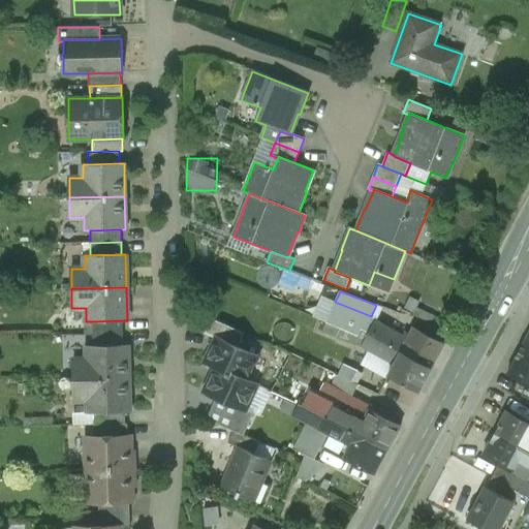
[(368,334),(432,368),(444,344),(412,328),(407,339),(375,321),(377,318),(371,316),(335,302),(327,322),(359,336),(362,331),(368,334)]
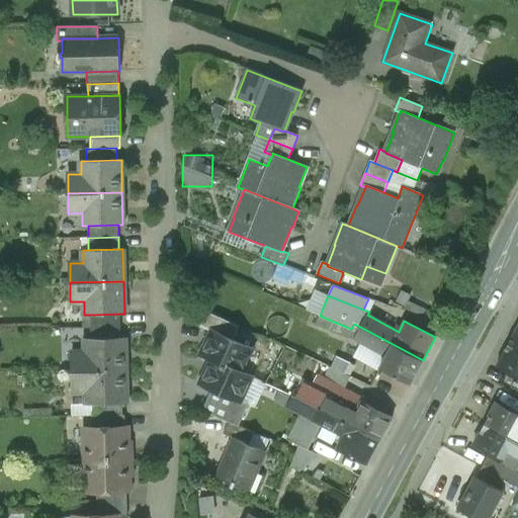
[(211,331),(233,340),(239,327),(206,313),(200,327),(211,332),(211,331)]
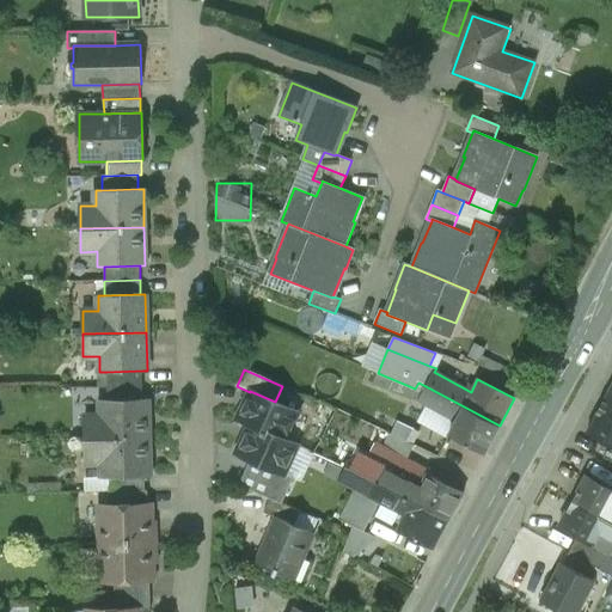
[(106,386),(142,385),(142,371),(106,372),(106,386)]
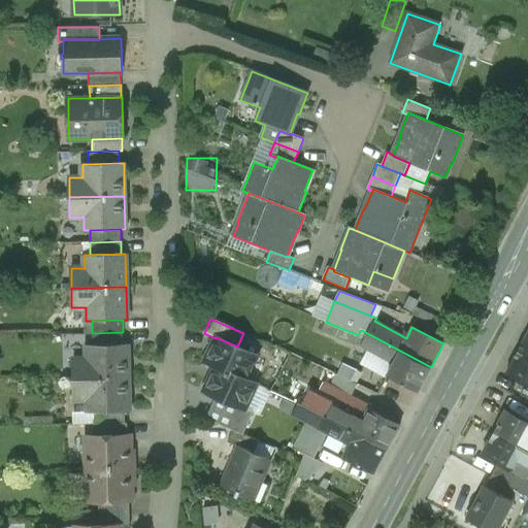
[(418,391),(431,367),(367,333),(361,330),(358,335),(326,322),(322,331),(335,337),(360,345),(393,364),(387,374),(418,391)]
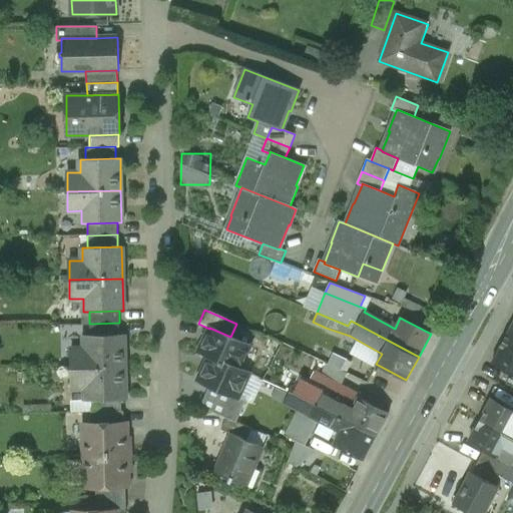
[(89,336),(120,335),(119,323),(89,324),(89,336)]
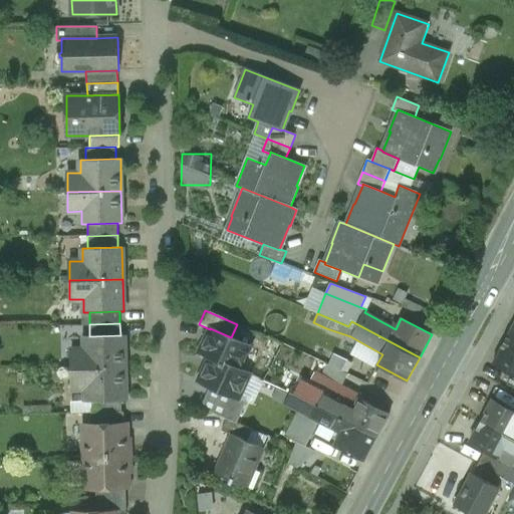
[(513,323),(504,342),(513,347),(513,323)]
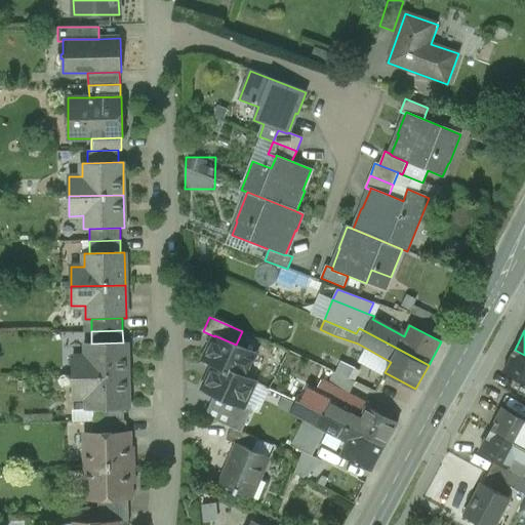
[(236,345),(214,335),(214,336),(204,359),(214,364),(244,377),(254,354),(236,345)]
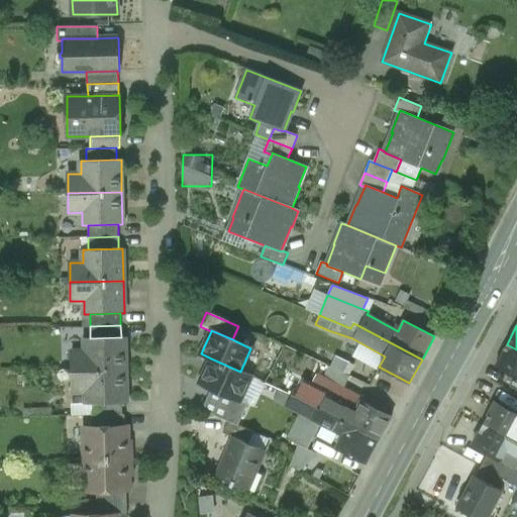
[(72,371),(125,370),(125,337),(121,337),(90,338),(85,338),(85,351),(72,351),(72,371)]
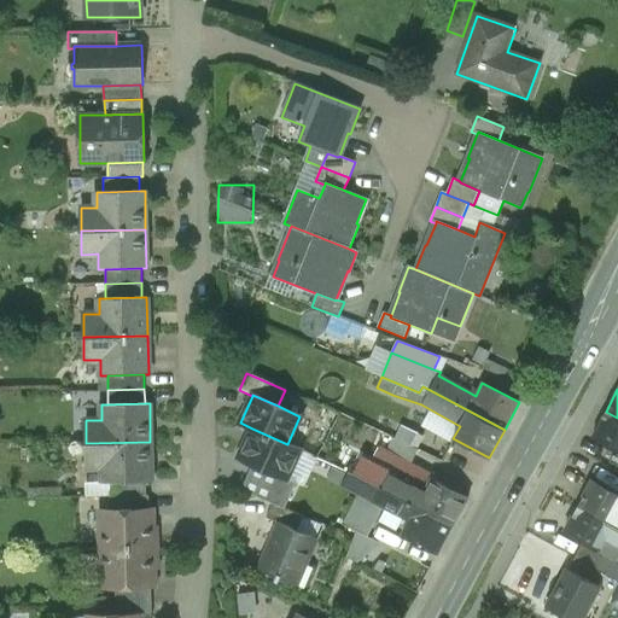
[(617,418),(606,412),(593,437),(617,450),(617,418)]
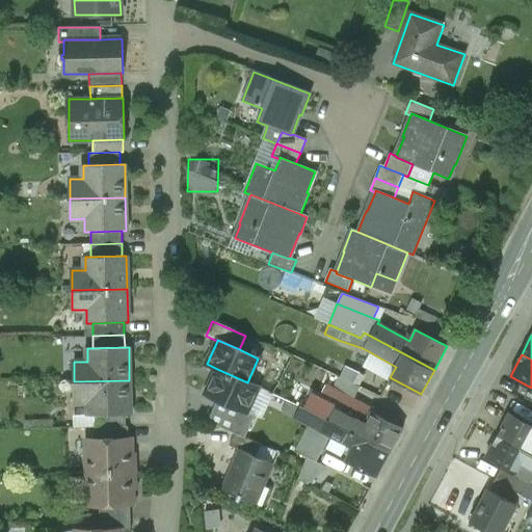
[(247,382),(217,369),(206,395),(219,401),(246,413),(246,411),(255,416),(261,419),(272,394),(247,382)]
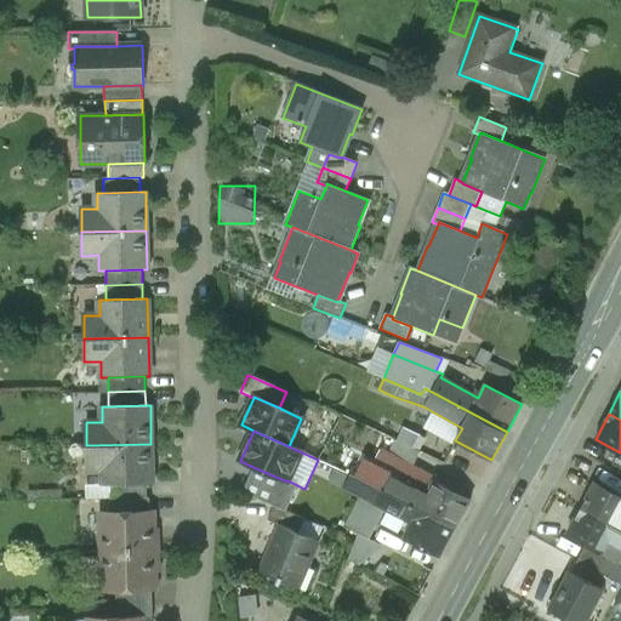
[(387,456),(412,467),(420,453),(394,440),(388,456),(387,456)]
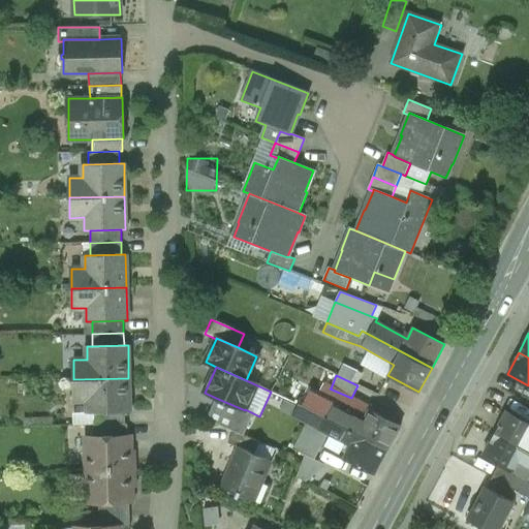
[(94,412),(125,411),(129,411),(128,378),(73,379),(74,400),(88,399),(88,412),(94,412)]
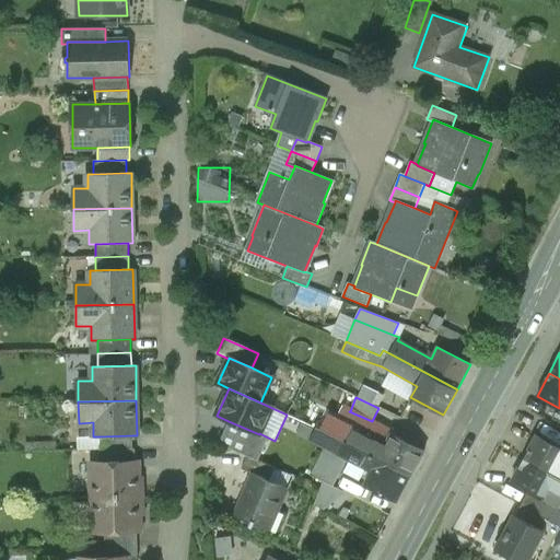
[(346,442),(410,476),(424,451),(371,422),(372,421),(349,411),(350,411),(343,408),(339,417),(329,412),(321,430),(346,442)]
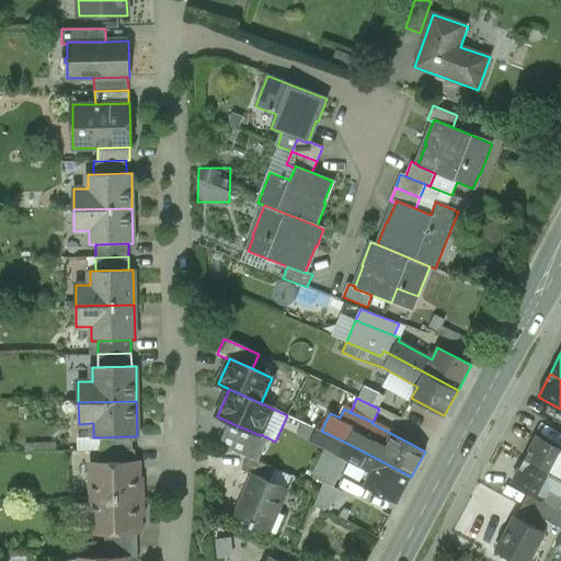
[(260,435),(231,423),(221,445),(248,457),(259,461),(268,438),(260,434),(260,435)]
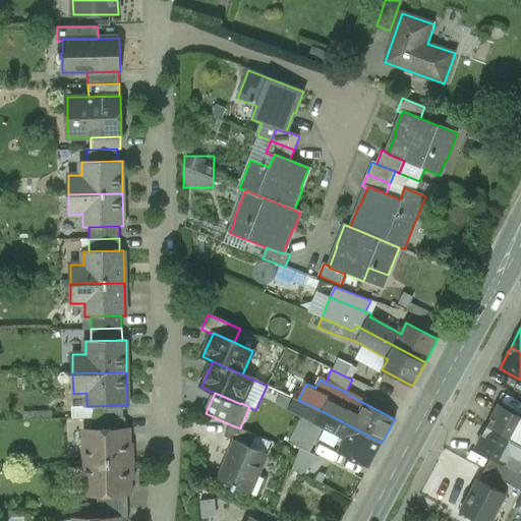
[(369,466),(382,443),(322,411),(298,400),(294,399),(288,410),(301,417),(295,429),(315,440),(322,427),(344,439),(339,450),(369,466)]
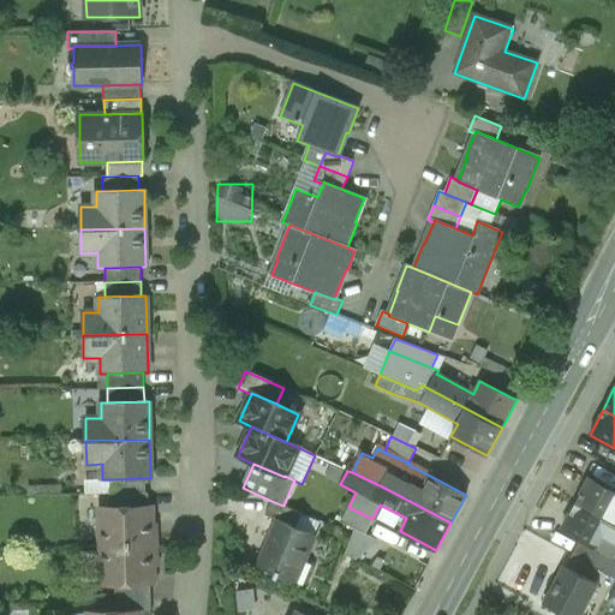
[(113,494),(145,493),(145,478),(109,479),(109,494),(113,494)]
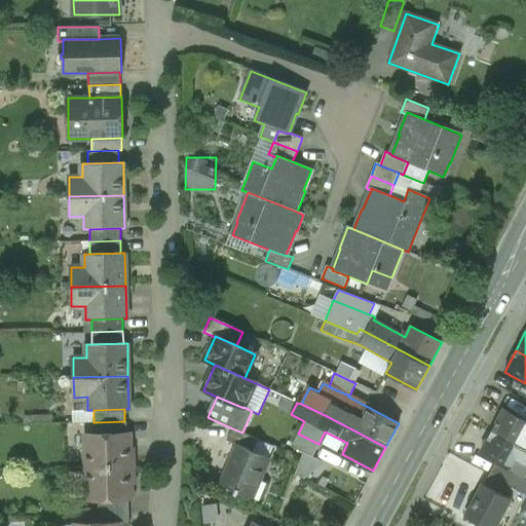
[(492,430),(525,449),(525,420),(503,409),(492,430)]
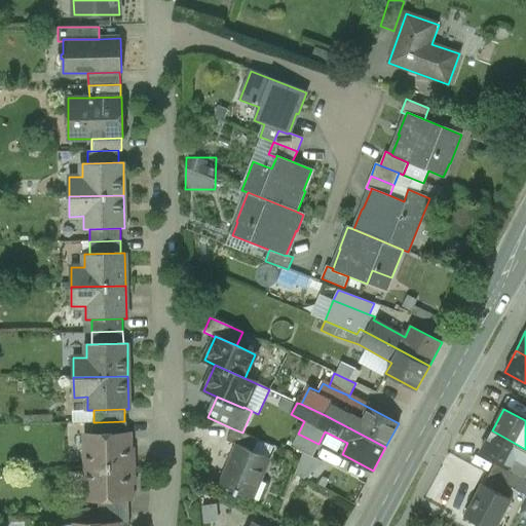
[(97,435),(127,434),(127,421),(124,421),(97,422),(97,435)]
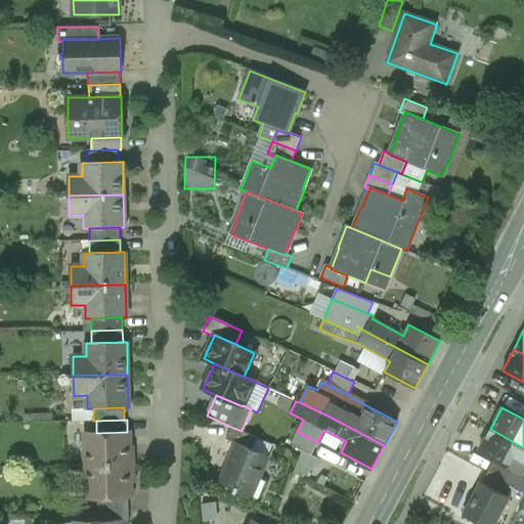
[(242,431),(231,427),(225,439),(237,444),(237,442),(268,456),(272,445),(242,431)]
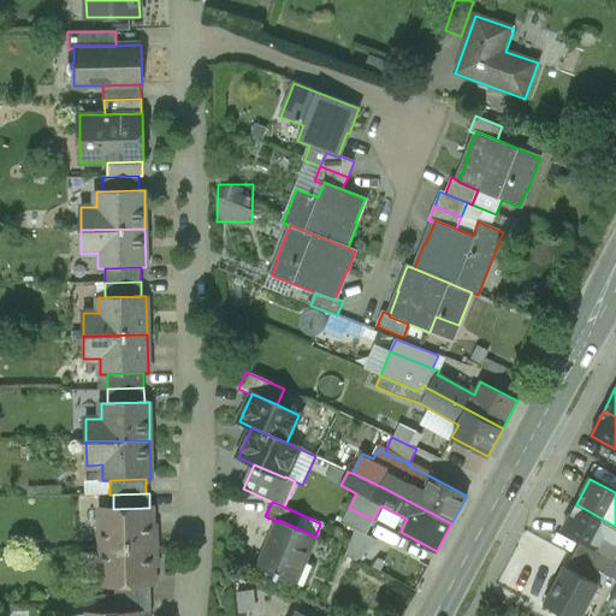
[(562,529),(615,558),(615,526),(576,504),(562,529)]
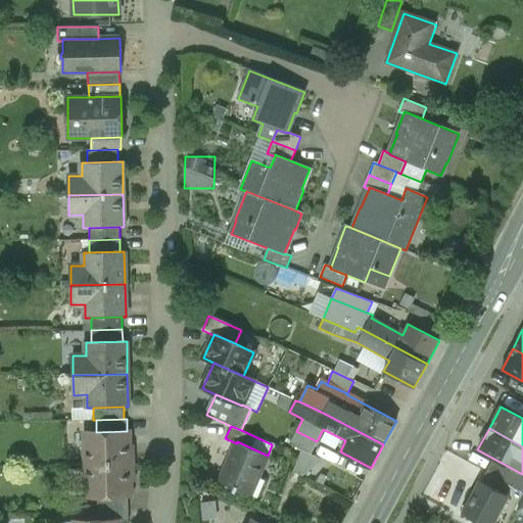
[(86,465),(130,464),(129,431),(127,431),(96,432),(86,432),(86,465)]
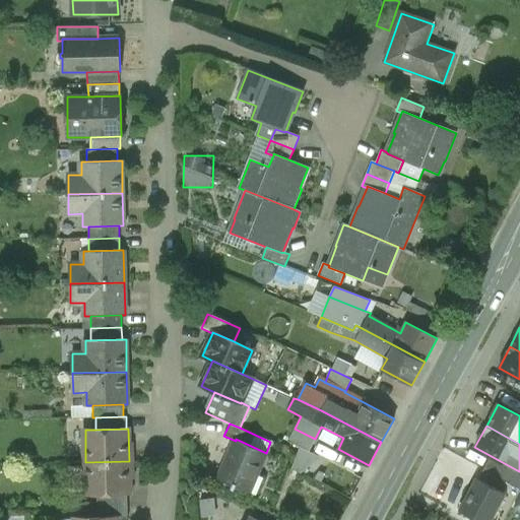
[(315,439),(295,429),(288,442),(309,452),(316,439),(315,439)]
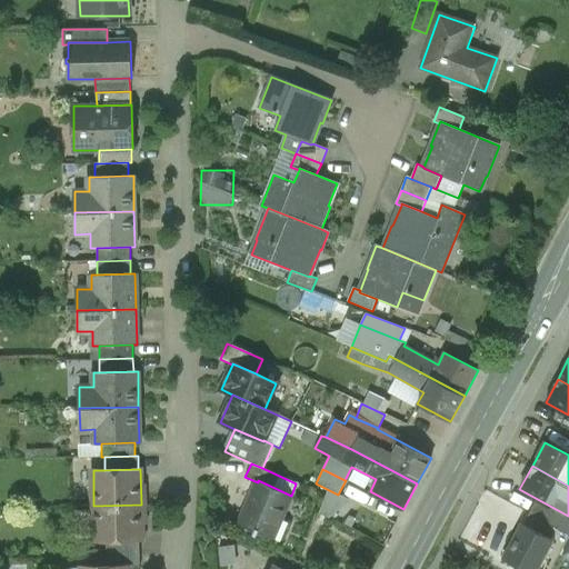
[(258,480),(258,482),(239,523),(280,542),(289,521),(280,517),(291,496),(258,480)]
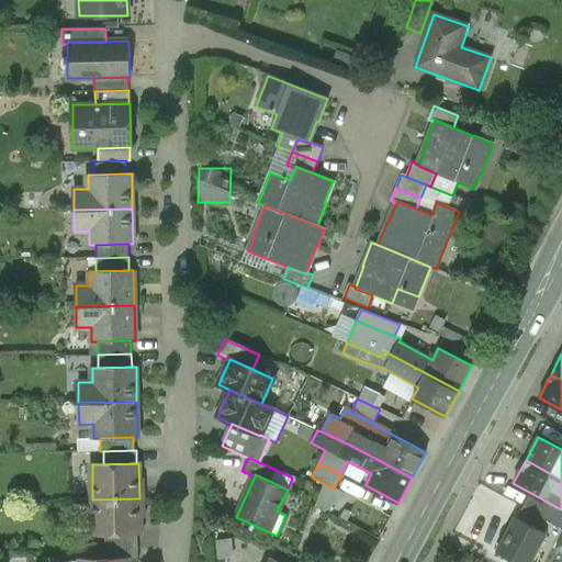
[(104,534),(137,532),(139,532),(139,498),(92,499),(93,534),(104,534)]
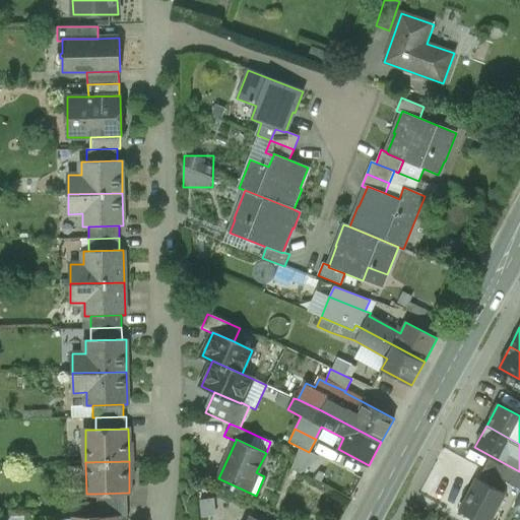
[(475,519),(491,519),(506,494),(476,478),(459,511),(475,519)]
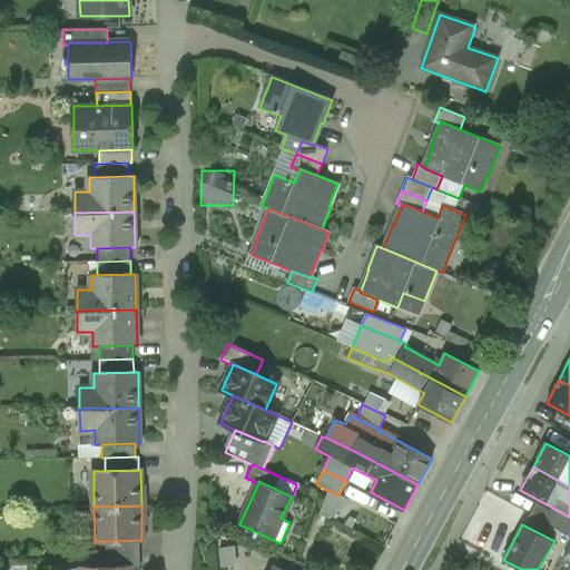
[(107,554),(140,553),(139,540),(106,541),(107,554)]
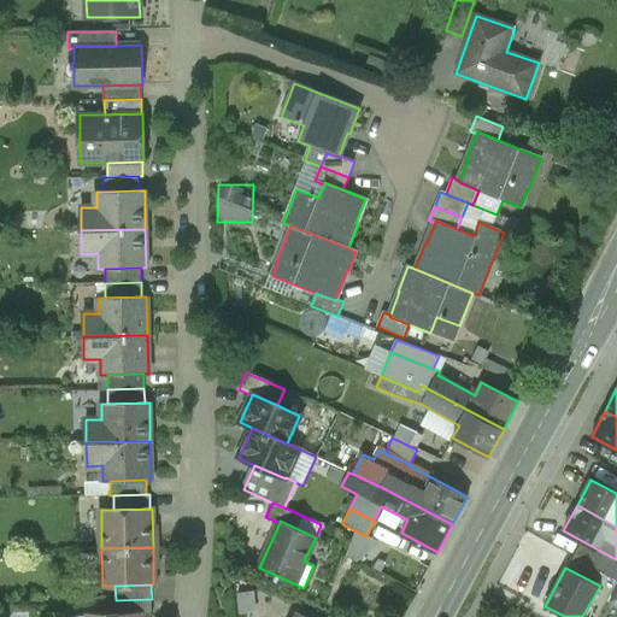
[(238,592),(239,611),(254,610),(253,591),(238,592)]
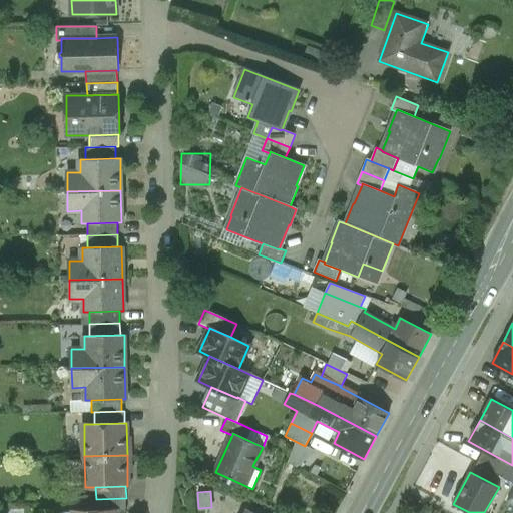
[(126,498),(96,499),(96,511),(116,510),(116,511),(126,511),(126,498)]
